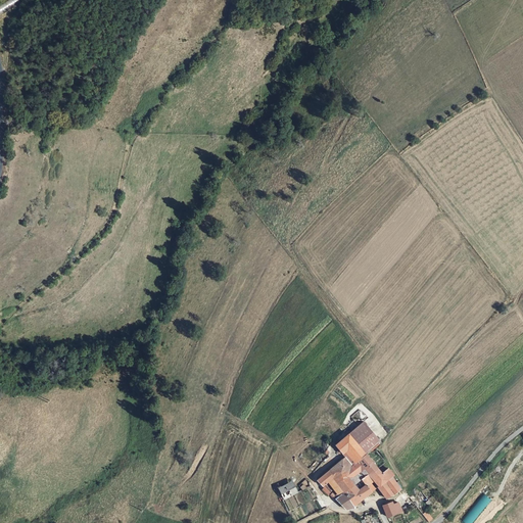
[(358,427),(374,446),(379,441),(363,422),(358,427)]
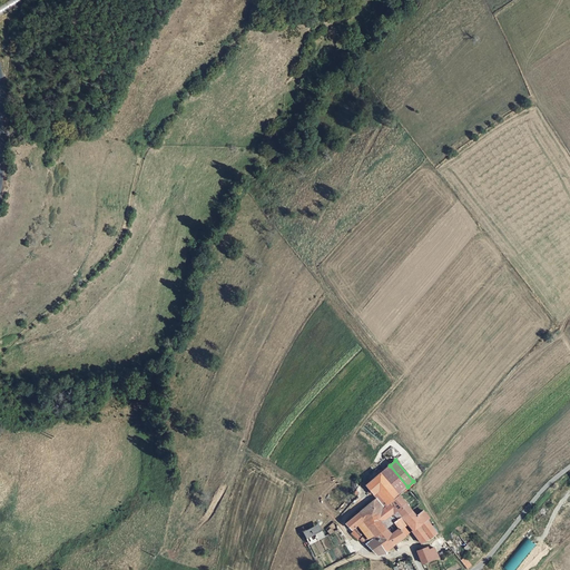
[(389,482),(399,494),(408,487),(390,465),(366,485),(374,494),(381,489),(389,482)]
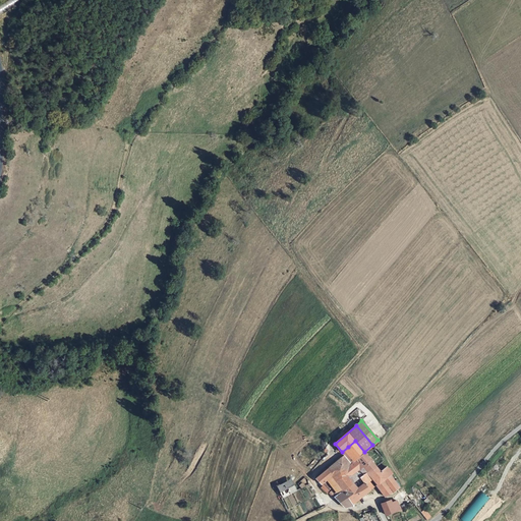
[(348,447),(358,459),(358,458),(364,453),(364,452),(355,441),(348,447)]
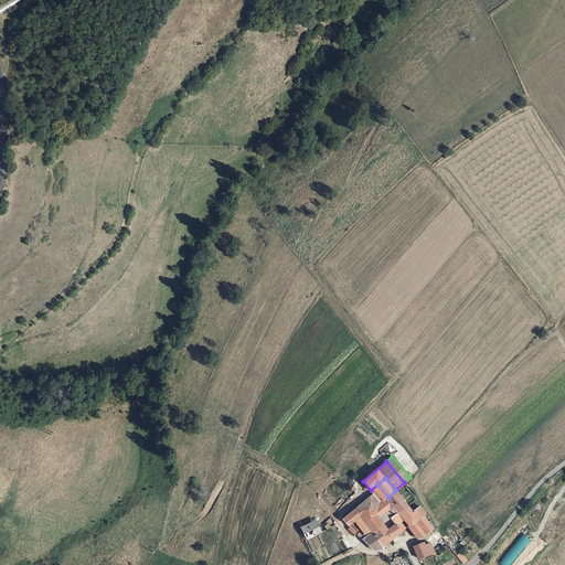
[(402,511),(408,505),(395,491),(388,497),(400,509),(402,511)]
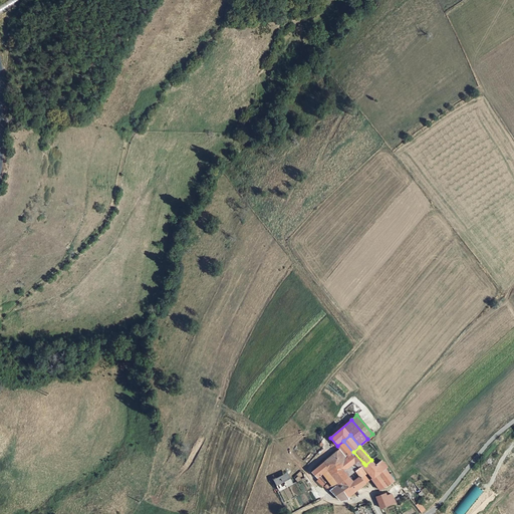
[(332,456),(323,463),(341,481),(348,476),(350,474),(341,465),(348,458),(339,450),(332,456)]
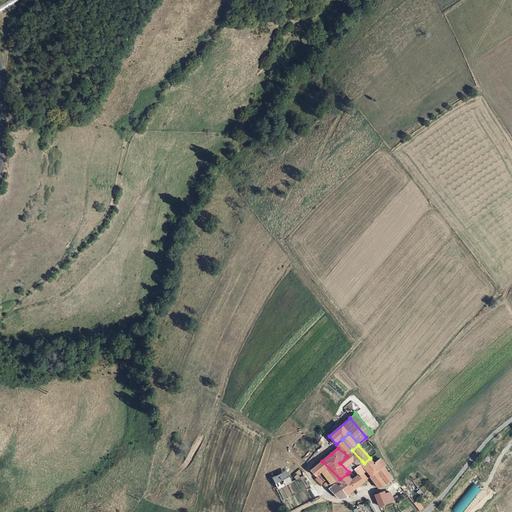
[(352,451),(347,456),(340,463),(349,472),(354,468),(358,464),(362,461),(352,450),(352,451)]
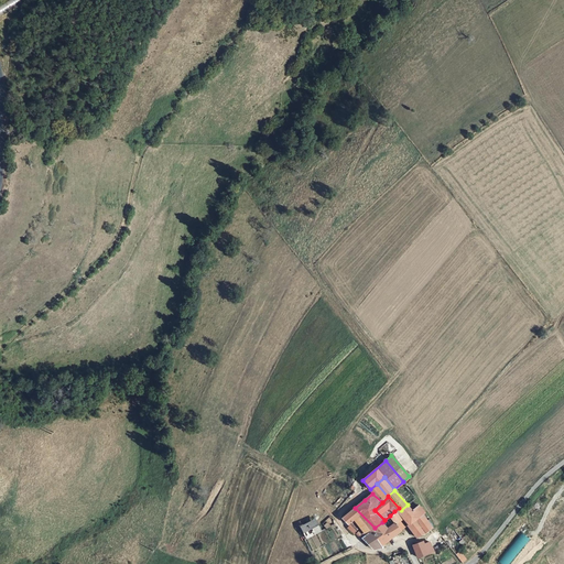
[(429,523),(422,516),(424,512),(419,506),(412,510),(408,505),(401,510),(411,522),(408,524),(416,537),(432,528),(429,523)]
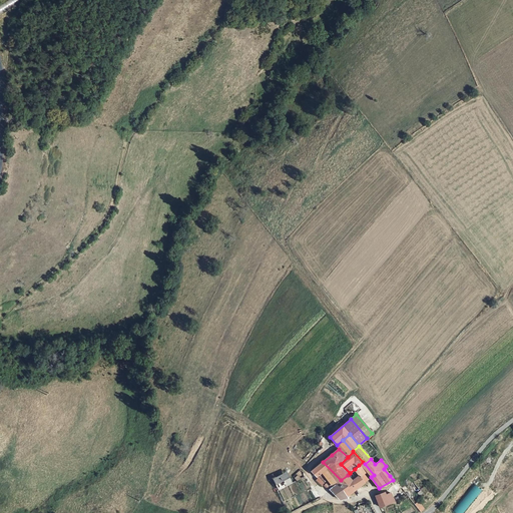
[(318,466),(324,472),(337,484),(341,480),(323,462),(318,466)]
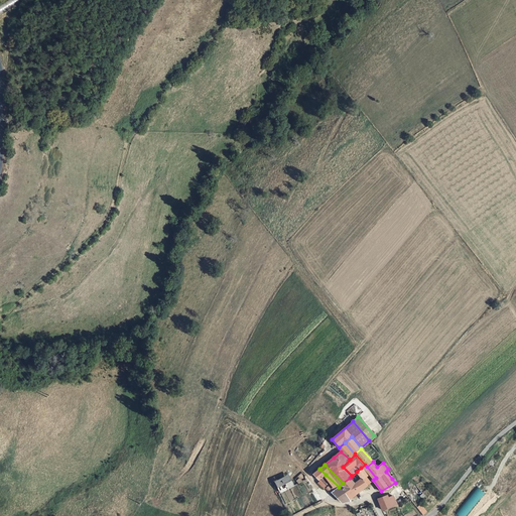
[(361,477),(365,474),(361,468),(357,472),(361,477)]
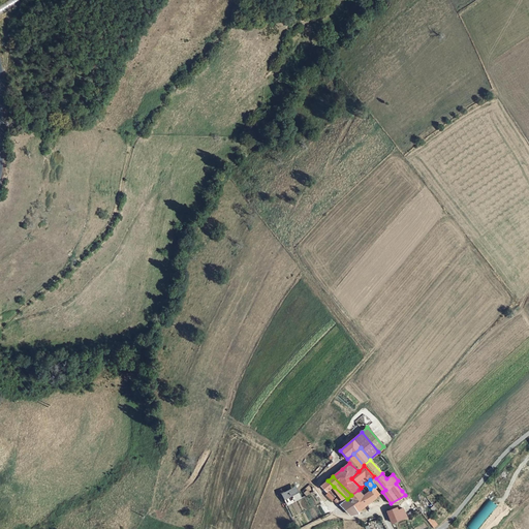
[(328,492),(334,487),(328,480),(321,486),(328,492)]
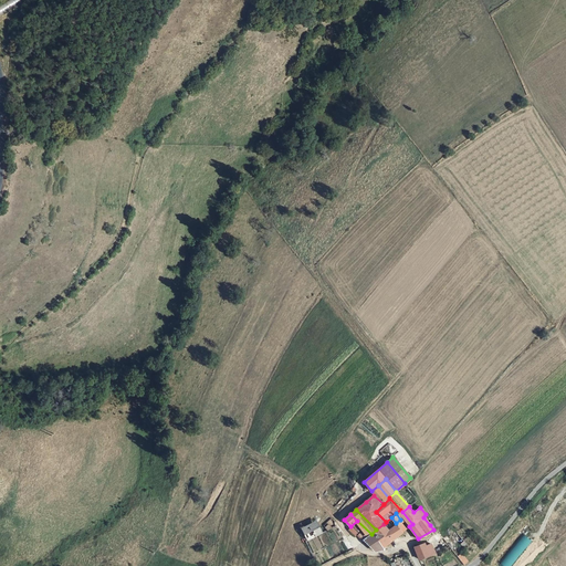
[(426,514),(423,517),(430,525),(432,523),(426,514)]
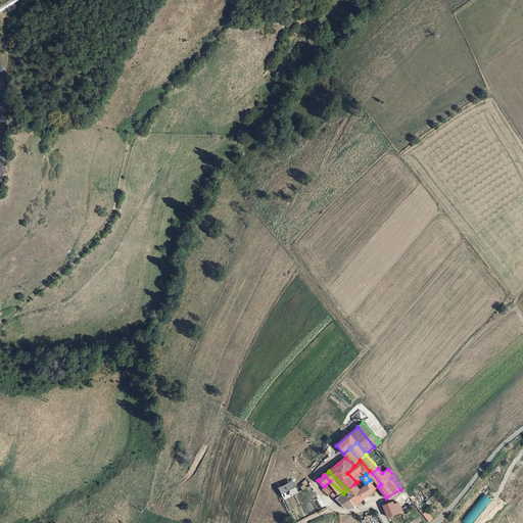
[(372,490),(376,487),(370,480),(366,483),(372,490)]
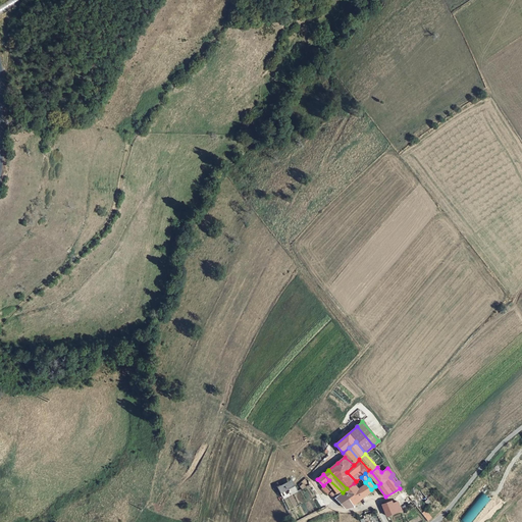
[(343,492),(329,480),(323,485),(324,486),(330,492),(336,498),(343,492)]
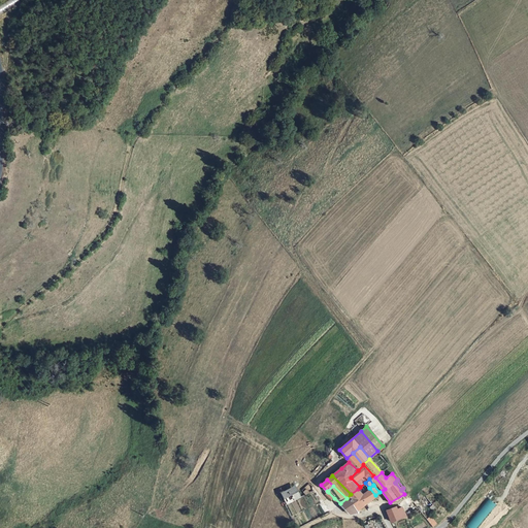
[(287,503),(301,496),(296,487),(282,494),(287,503)]
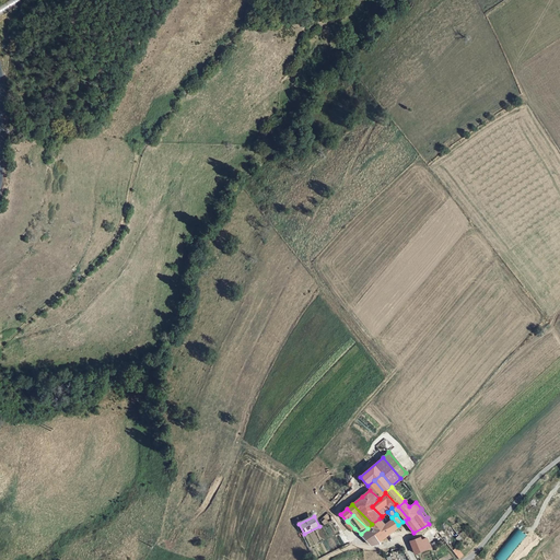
[(392,517),(384,524),(380,518),(372,524),(368,528),(361,534),(372,545),(381,544),(380,540),(382,538),(389,532),(398,525),(392,517)]
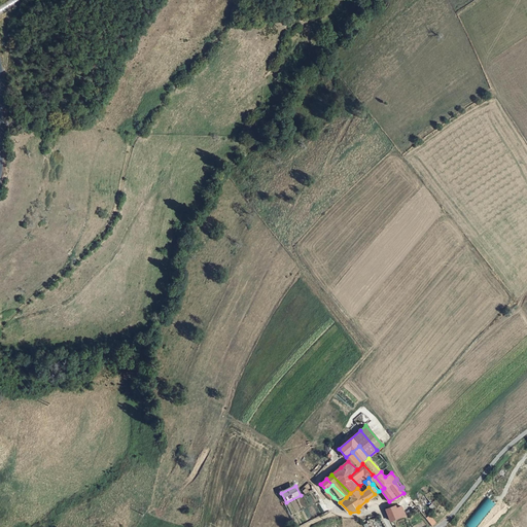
[(405,502),(410,506),(414,502),(409,496),(405,502)]
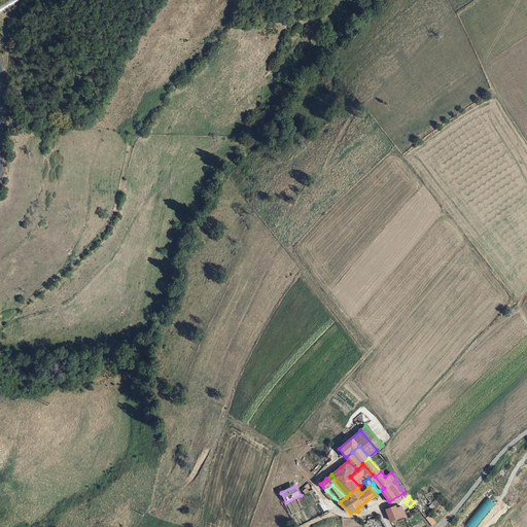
[(417,500),(414,502),(423,515),(426,512),(417,500)]
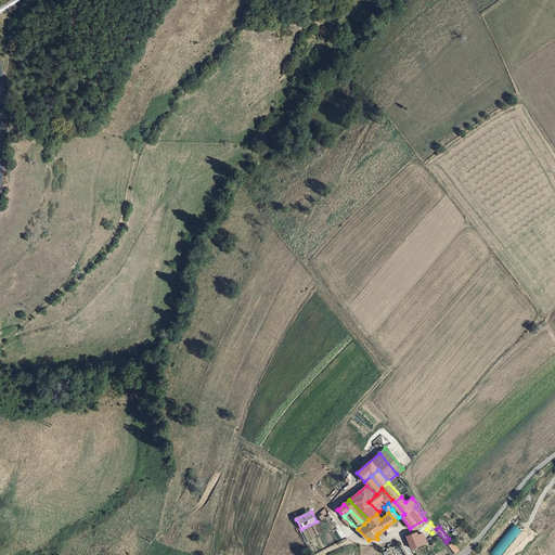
[(411,547),(421,544),(416,532),(407,536),(411,547)]
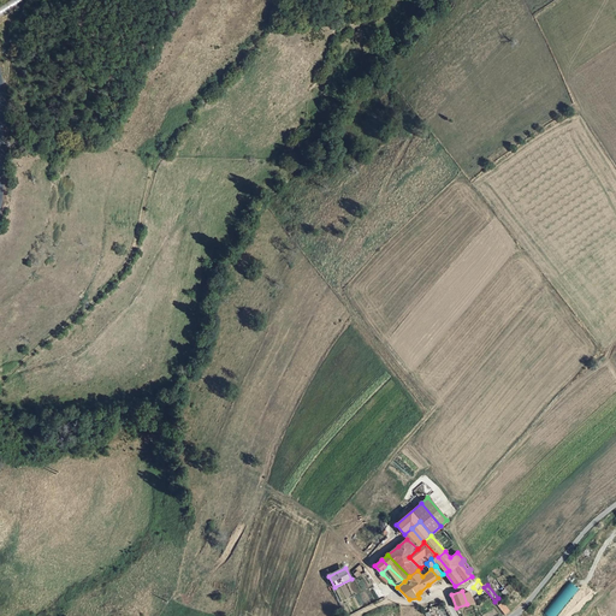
[(502,602),(498,605),(504,615),(505,615),(510,612),(502,602)]
